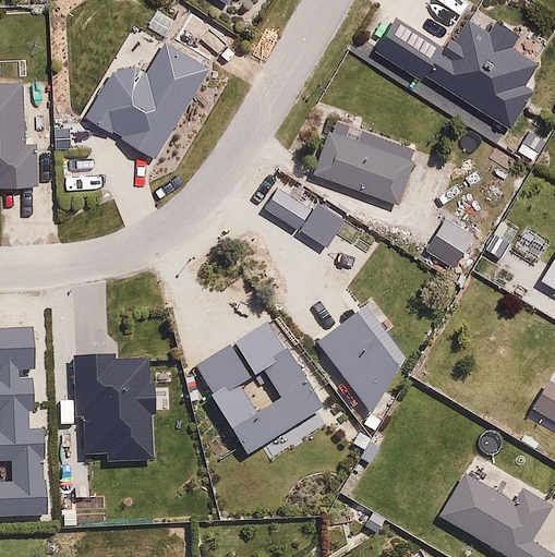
[(218,0),(241,13),(248,0),(218,0)]
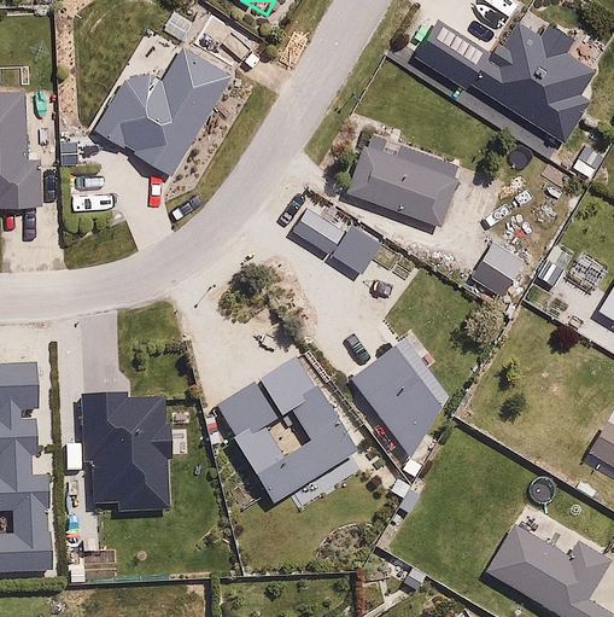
[(438,16),(416,52),(561,141),(602,74),(565,51),(573,38),(528,10),(502,54),(438,16)]
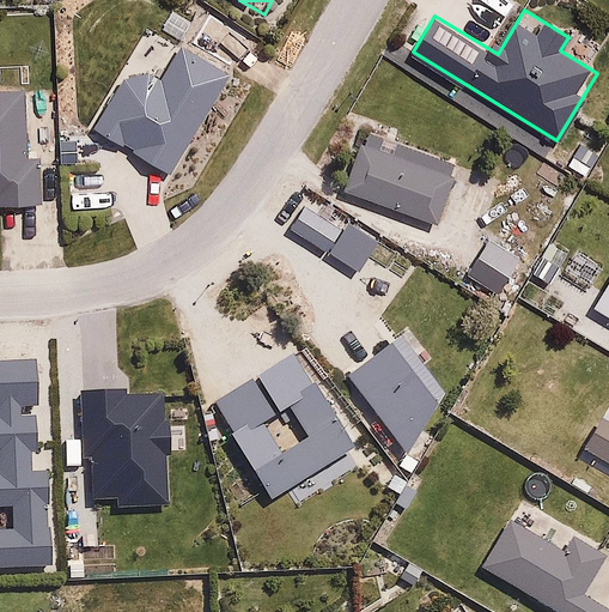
[(121,78),(93,123),(171,169),(227,73),(178,43),(163,70),(121,78)]
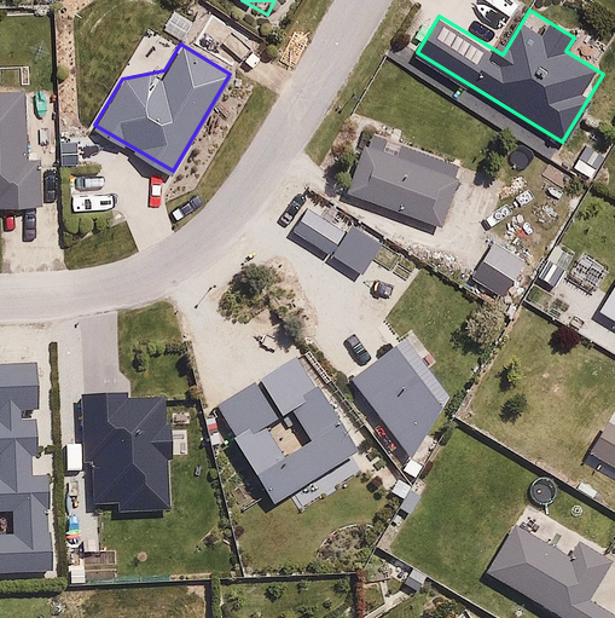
[(0,207),(42,206),(41,156),(27,157),(24,92),(0,93),(0,207)]
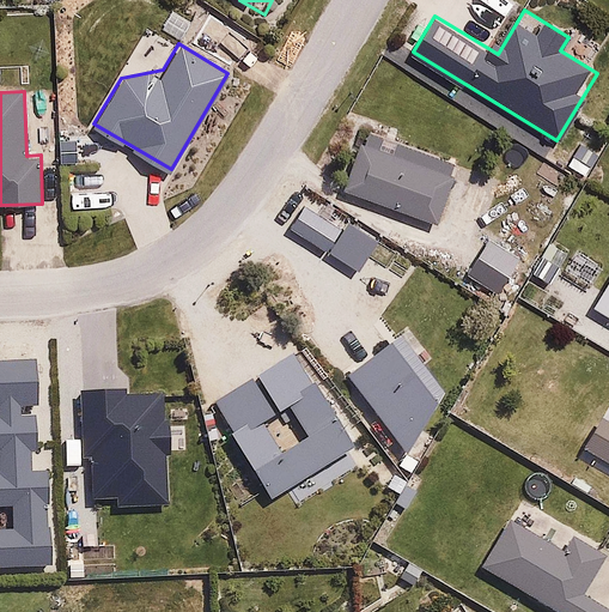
[(359,134),(341,186),(439,220),(457,169),(359,134)]
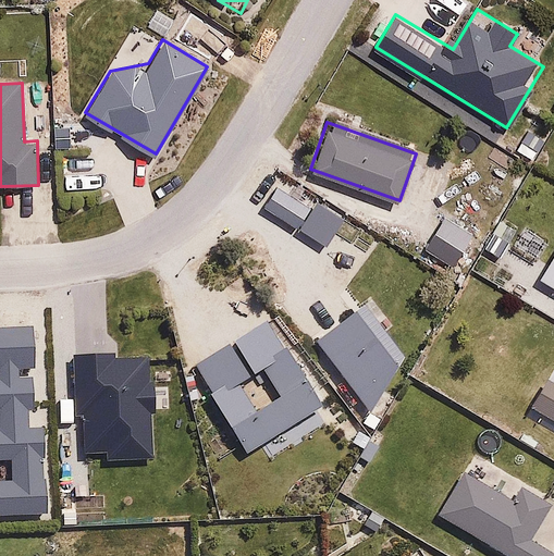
[(275,185),(263,206),(298,227),(310,207),(275,185)]
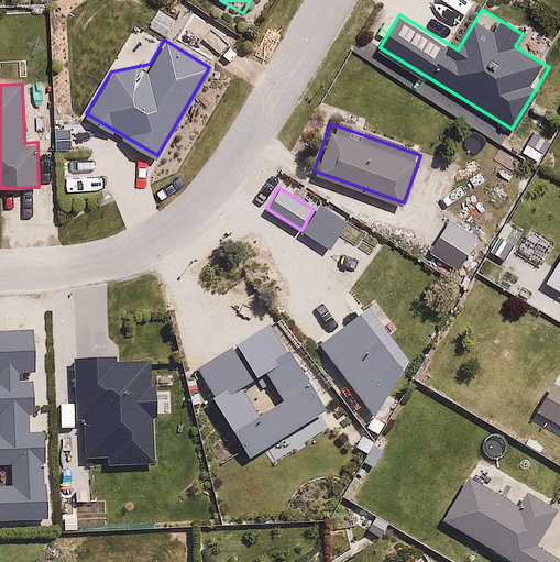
[(450,218),(430,249),(459,267),(479,237),(450,218)]
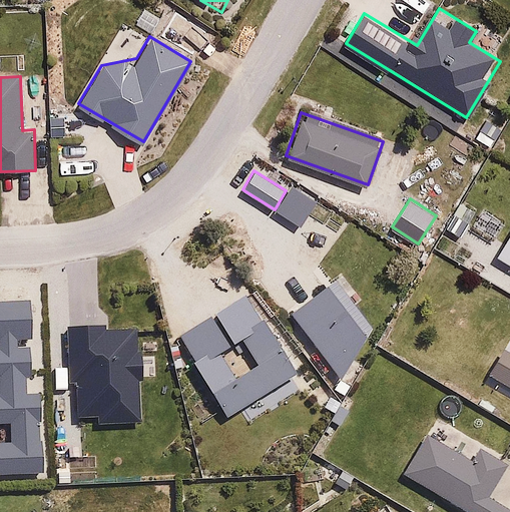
[(509,227),(494,257),(509,265),(509,227)]
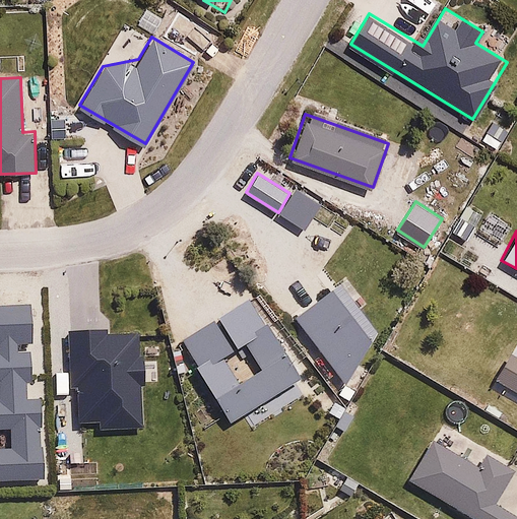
[(341,281),(295,318),(345,384),(378,328),(341,281)]
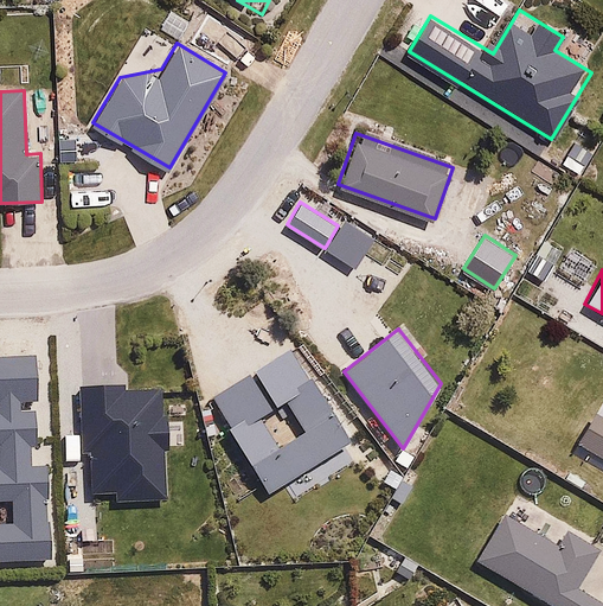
[(290,349),(211,397),(269,493),(351,440),(290,349)]
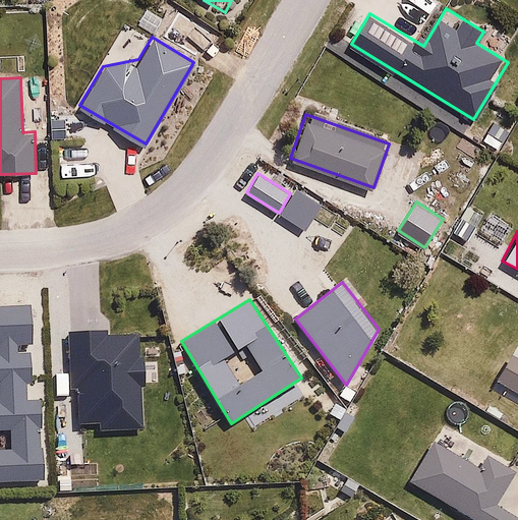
[(0,448),(0,482),(47,481),(44,397),(34,397),(30,306),(0,307),(0,394),(0,400),(0,430),(10,430),(11,448),(0,448)]
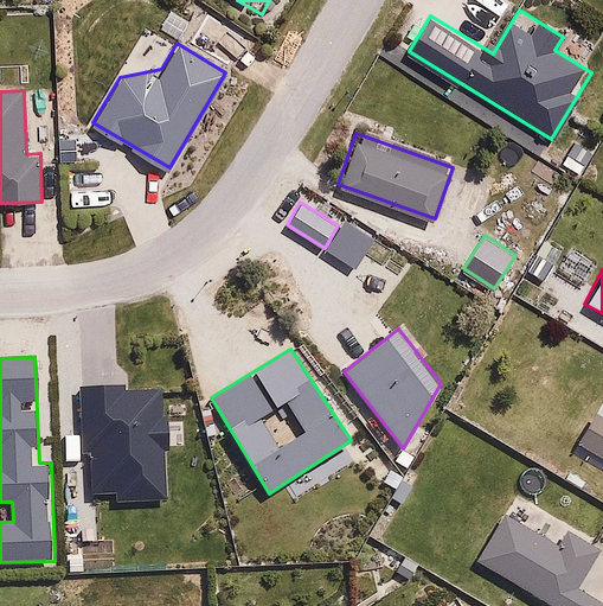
[(161,384),(82,388),(84,452),(91,451),(94,493),(117,492),(117,499),(166,498),(161,384)]
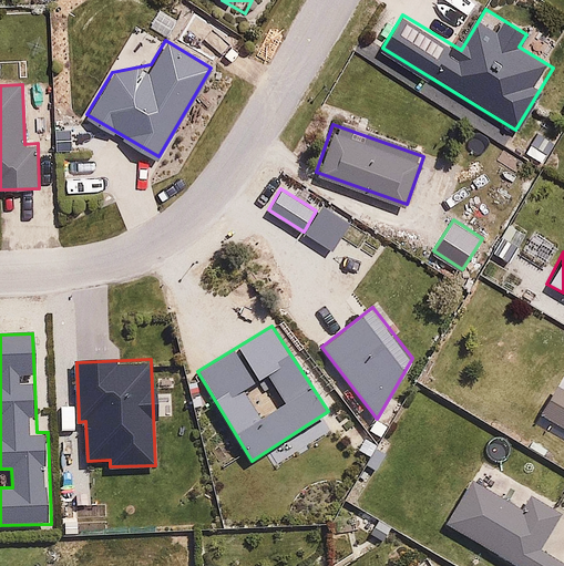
[(563,372),(539,417),(563,429),(563,372)]
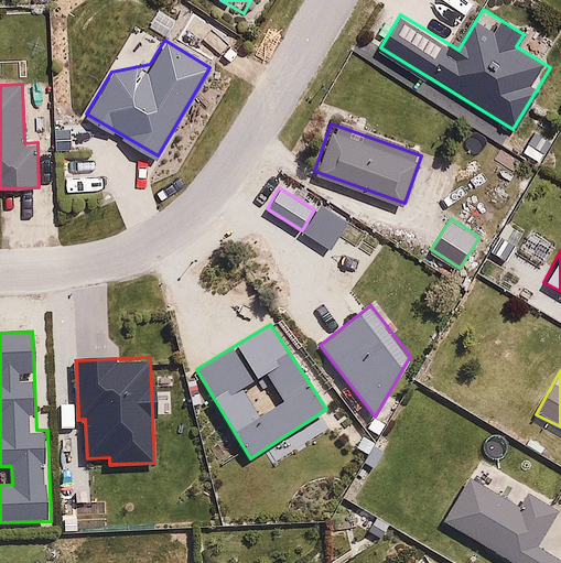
[(473,471),(443,522),(511,562),(560,562),(560,560),(535,545),(552,517),(473,471)]
